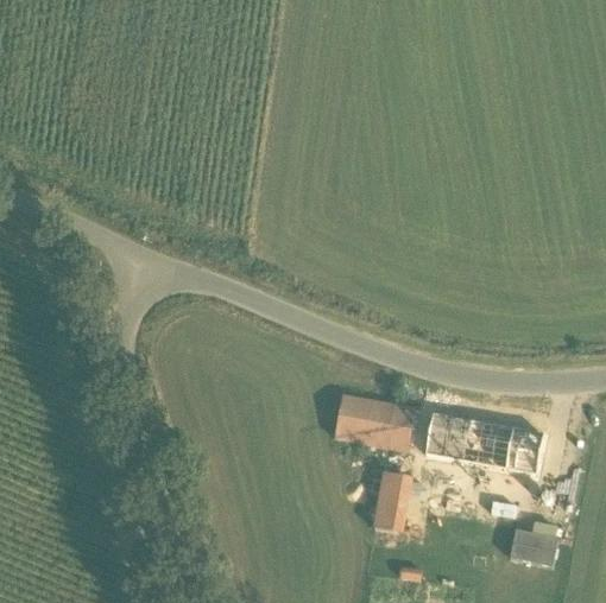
[(535,475),(543,433),(341,395),(333,437),(423,455),(420,473),(464,481),(467,463),(535,475)]
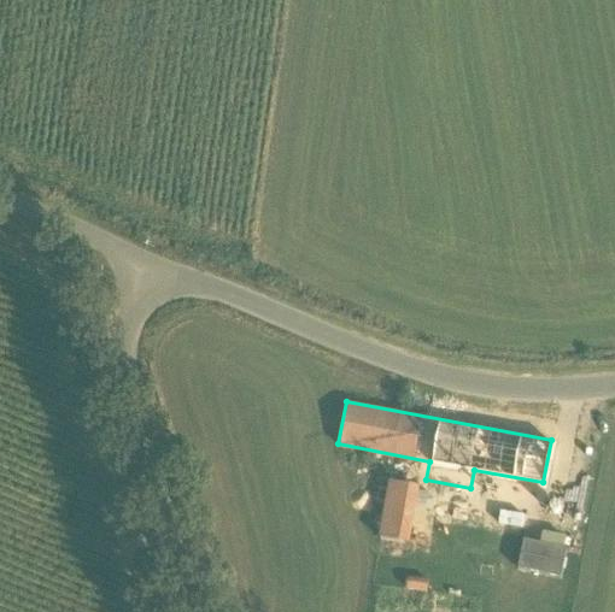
[(405,537),(417,469),(392,464),(380,533),(405,537)]
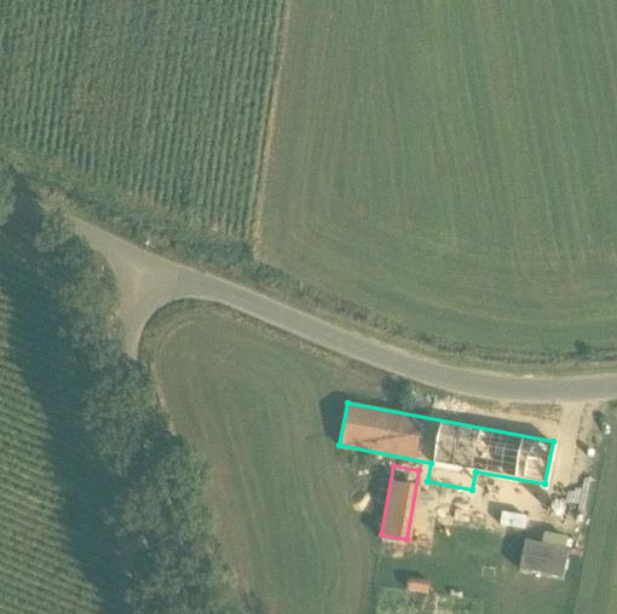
[(560,545),(566,513),(470,493),(463,526),(560,545)]
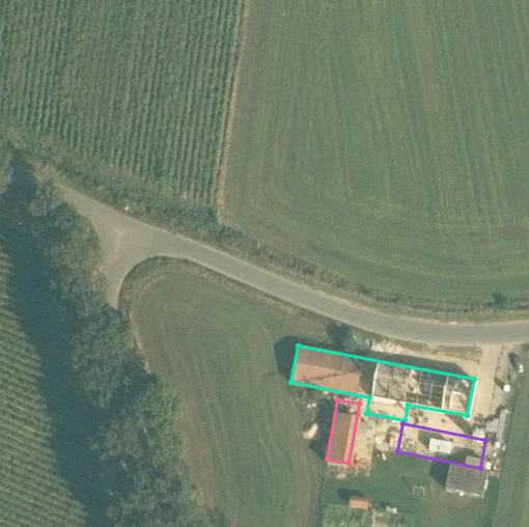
[(343,515),(354,465),(326,460),(315,509),(343,515)]
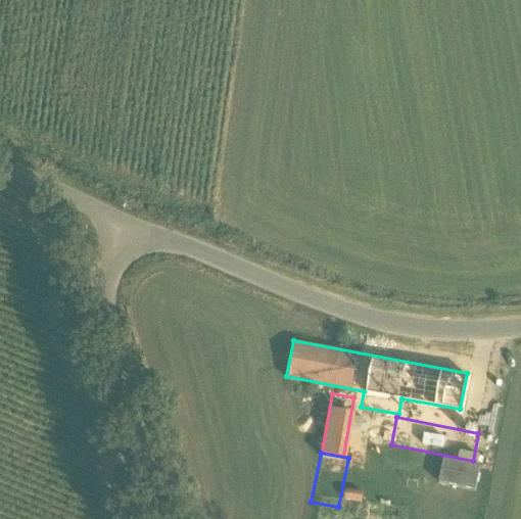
[(432,458),(428,482),(464,488),(468,465),(432,458)]
